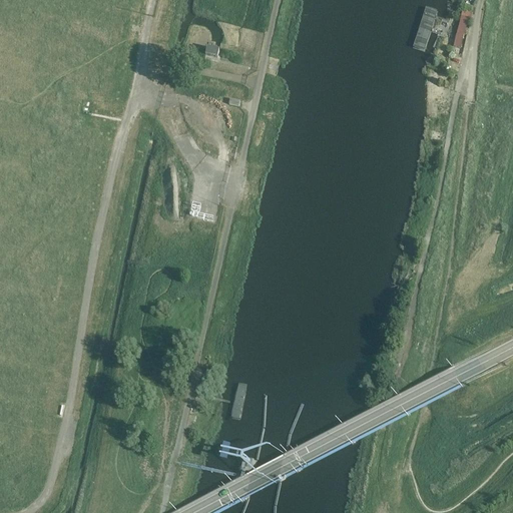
[(471,12),(473,7),(461,3),(460,7),(471,12)]
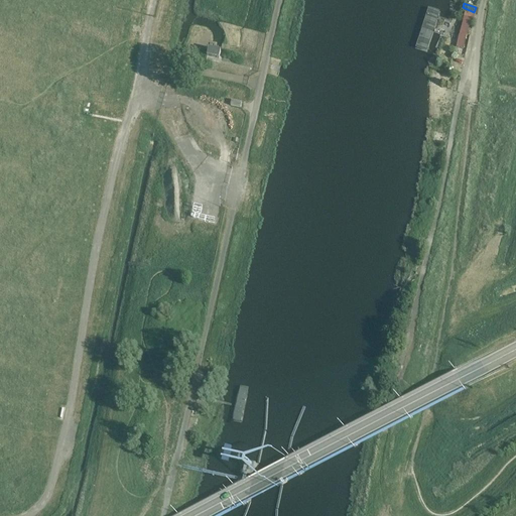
[(440,11),(428,7),(415,48),(426,52),(432,33),(438,17),(440,11)]
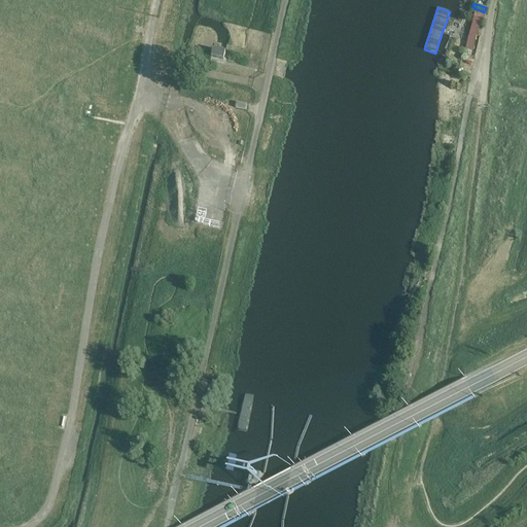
[(485,14),(476,11),(465,48),(472,49),(481,21),(484,21),(485,14)]
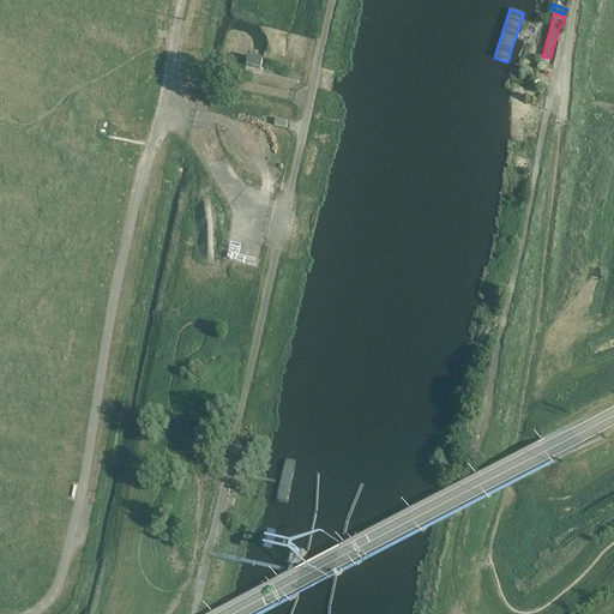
[(246,67),(260,71),(260,70),(262,64),(263,61),(248,59),(246,67)]
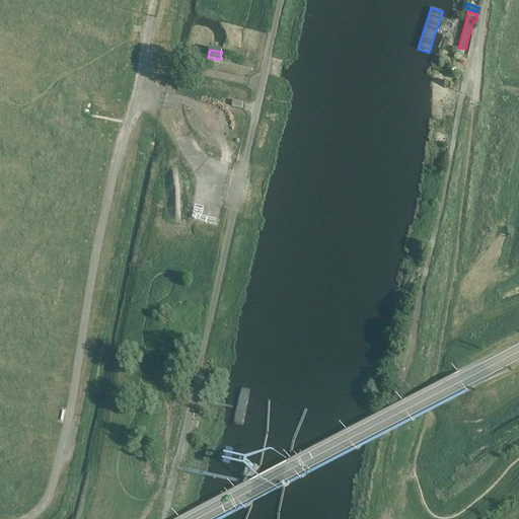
[(451,68),(450,72),(459,76),(461,76),(463,72),(451,68)]
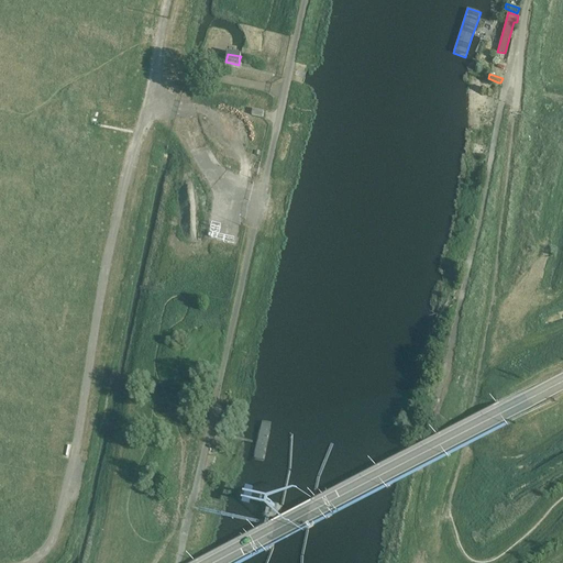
[(481,114),(467,113),(466,127),(481,128),(481,114)]
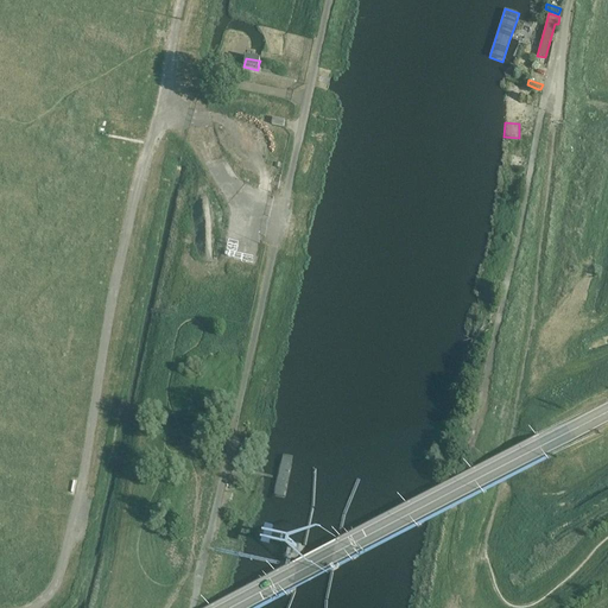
[(274,164),(280,141),(273,139),(267,162),(274,164)]
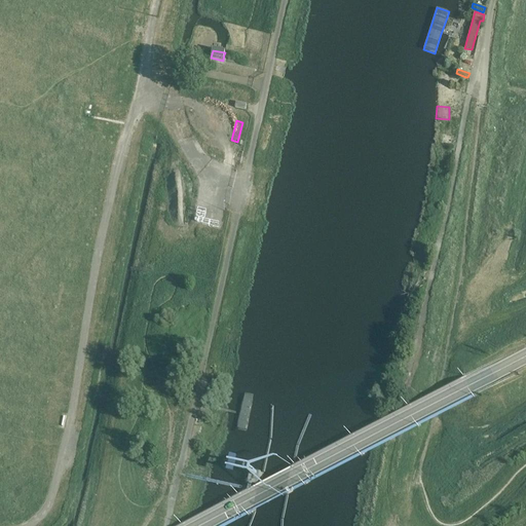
[(415,377),(404,375),(402,383),(412,385),(414,385),(415,377)]
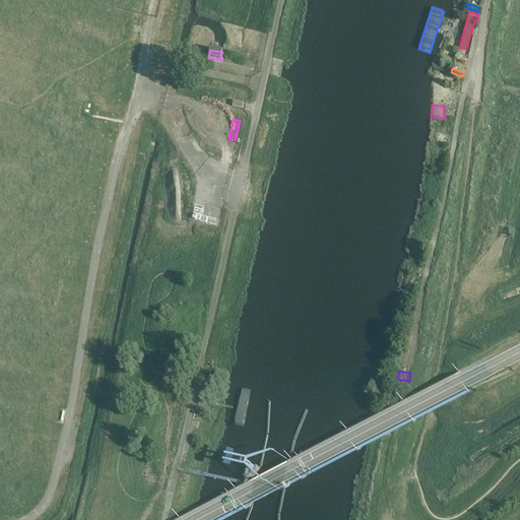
[(242,389),(235,421),(243,424),(250,391),(242,389)]
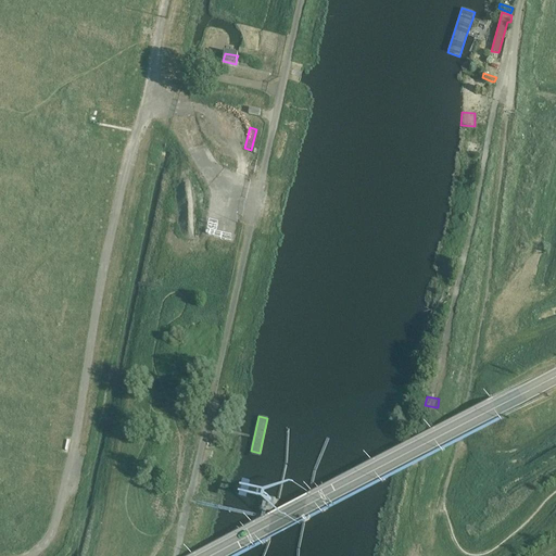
[(436,427),(432,429),(432,430),(442,447),(443,449),(446,446),(446,445),(437,428),(436,427)]
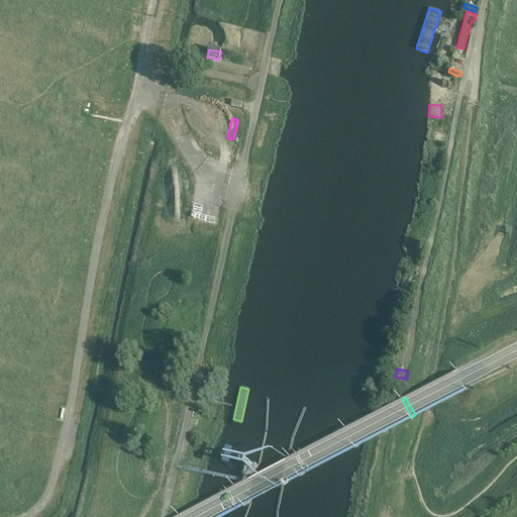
[(350,425),(345,427),(346,429),(355,445),(356,446),(360,444),(359,442),(351,426),(350,425)]
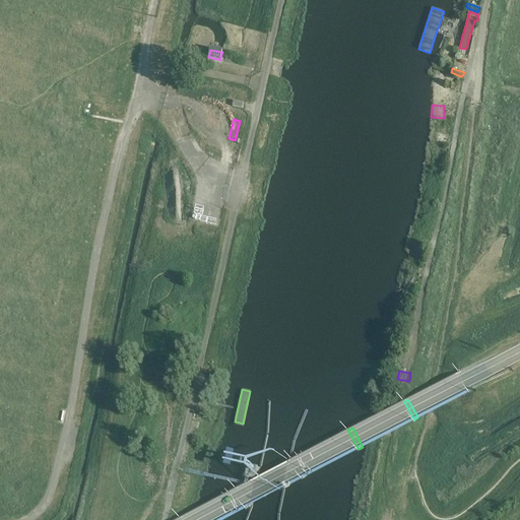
[(251,461),(248,475),(252,475),(259,477),(262,463),(251,461)]
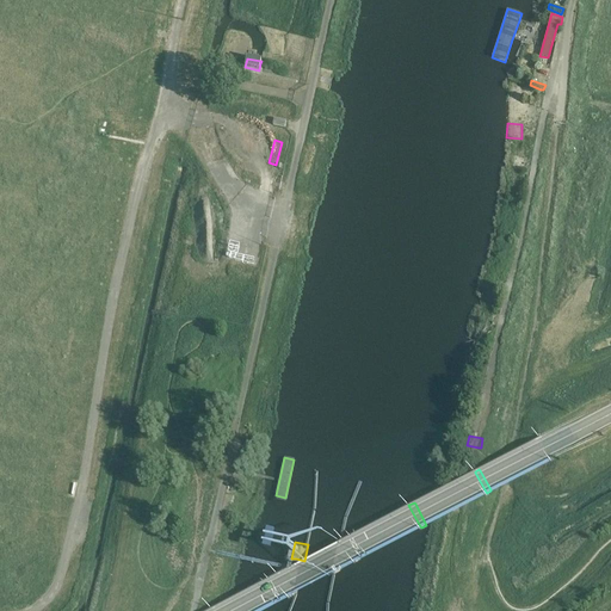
[(283,571),(278,573),(279,575),(289,594),(290,597),(297,592),(297,590),(303,563),(302,563),(290,561),(290,562),(290,565),(289,567),(294,568),(296,568),(292,588),(284,573),(283,571)]
